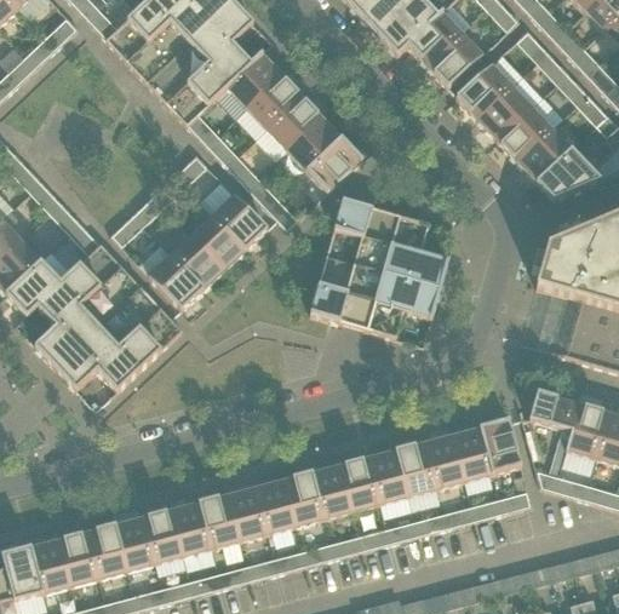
[(0,0),(0,26),(18,9),(10,0),(0,0)]
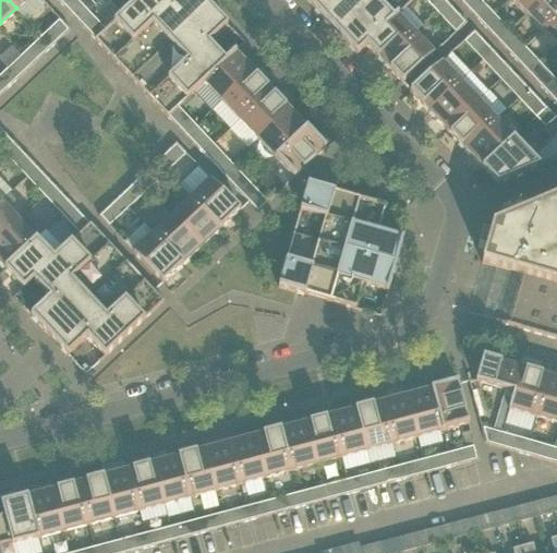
[(65,0),(64,1),(79,16),(88,8),(82,0),(65,0)]
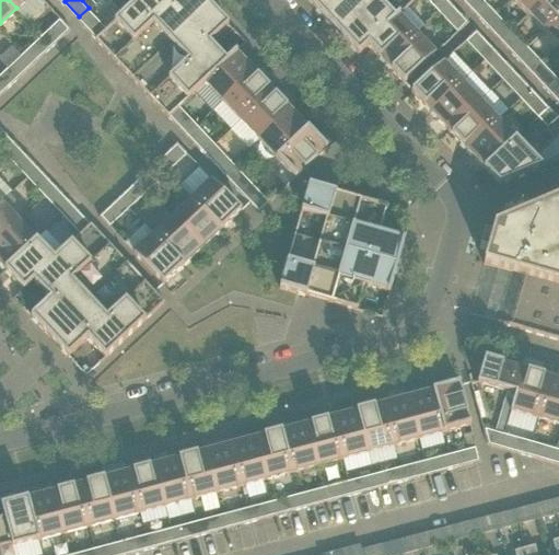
[(169,114),(178,104),(206,79),(204,78),(226,57),(210,39),(229,21),(209,0),(136,0),(134,2),(132,1),(105,26),(95,36),(169,114)]
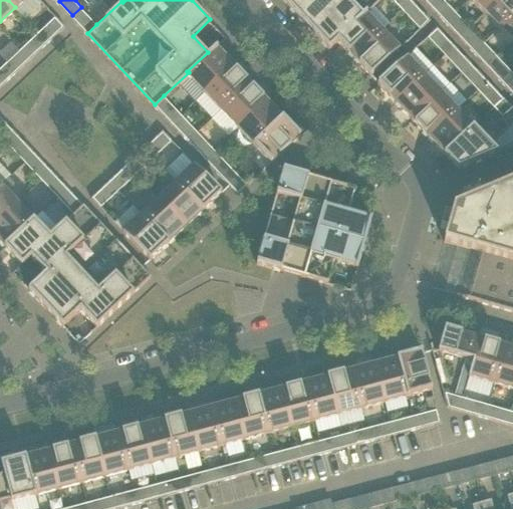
[(102,0),(111,10),(121,1),(122,2),(124,0),(102,0)]
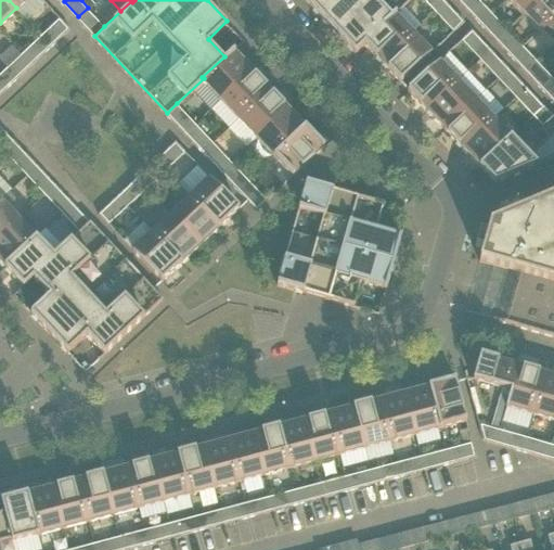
[(308,0),(356,50),(364,41),(363,40),(395,10),(396,11),(408,0),(308,0)]
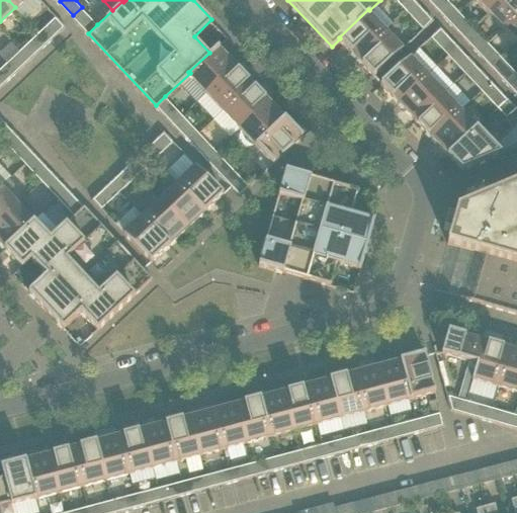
[(399,0),(407,9),(416,0),(399,0)]
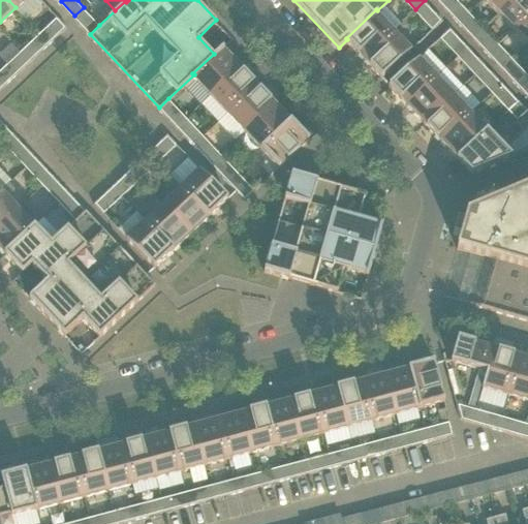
[(447,0),(444,3),(455,16),(463,7),(465,6),(459,0),(447,0)]
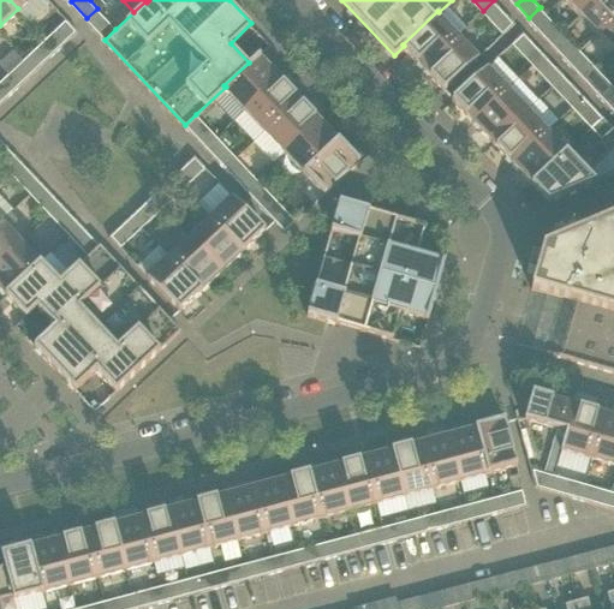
[(579,13),(592,0),(567,0),(579,13)]
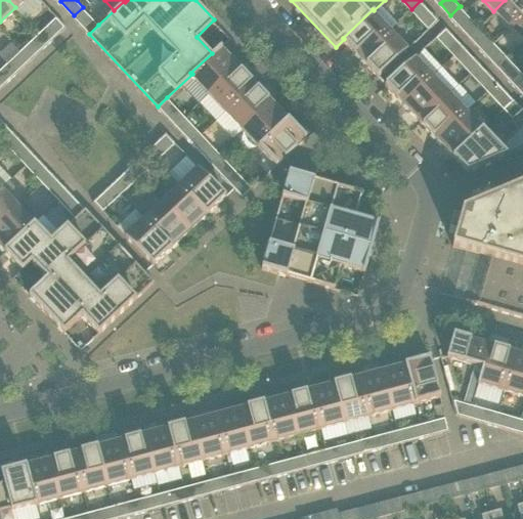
[(508,27),(522,11),(522,0),(505,0),(493,11),(508,27)]
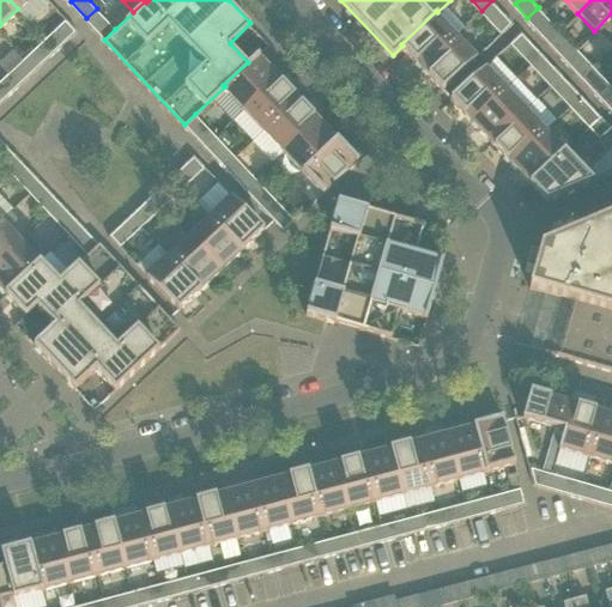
[(486,13),(485,14),(501,30),(510,20),(496,4),(486,13)]
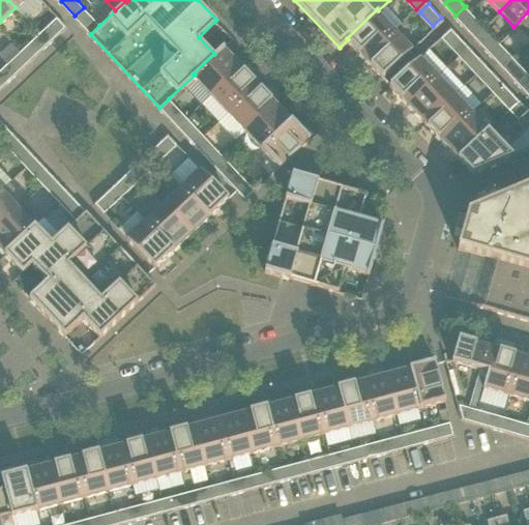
[(84,7),(75,16),(88,30),(97,21),(84,7)]
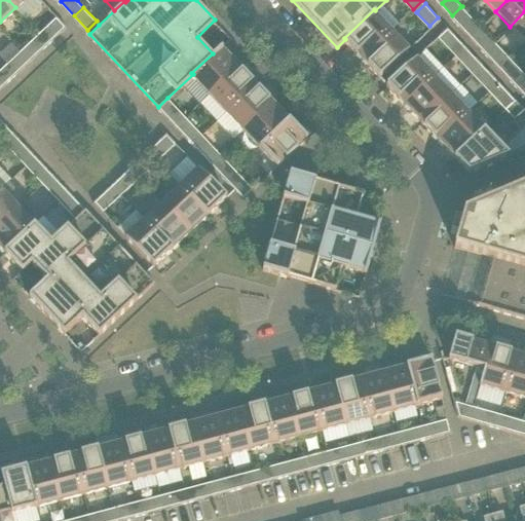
[(362,57),(391,28),(375,10),(374,9),(344,38),(345,39),(362,57)]
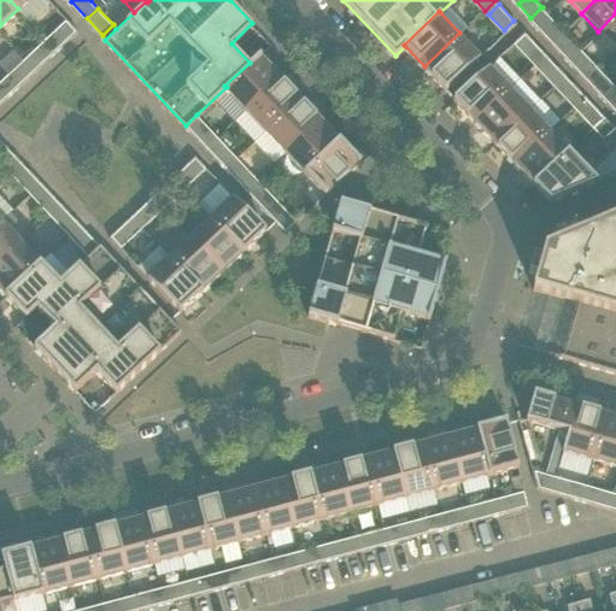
[(615,50),(615,13),(598,31),(615,50)]
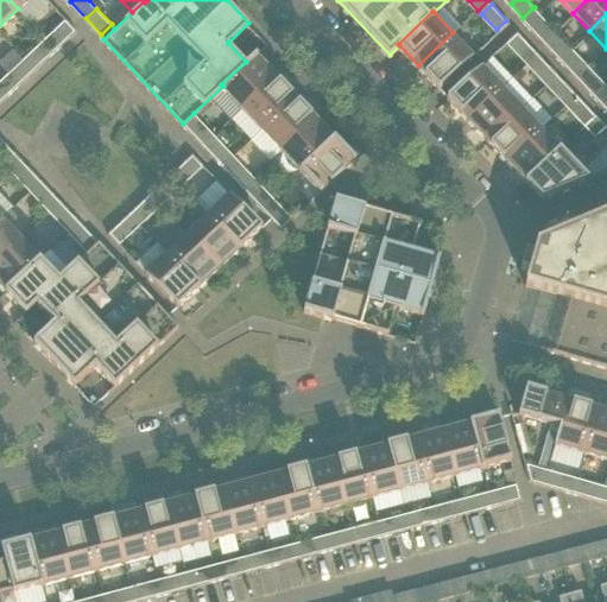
[(541,17),(531,26),(544,39),(554,31),(555,29),(543,16),(541,17)]
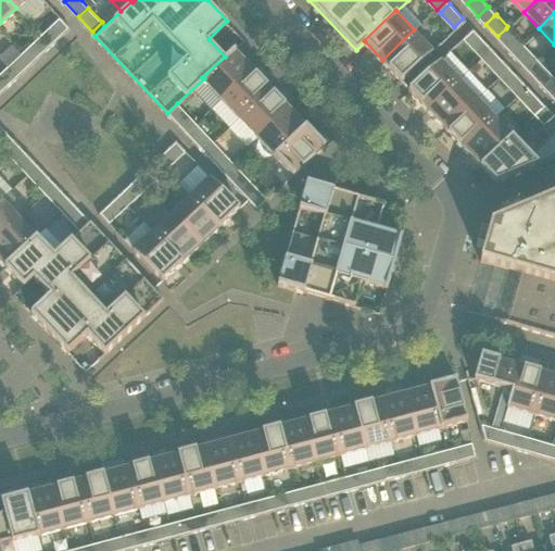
[(59,16),(45,29),(46,30),(53,39),(68,26),(59,16)]
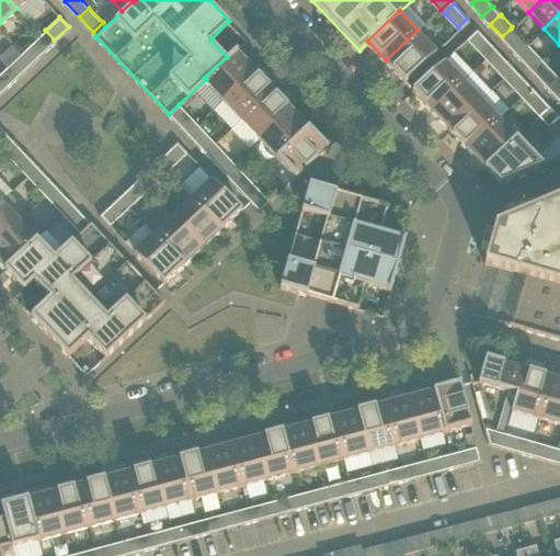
[(511,29),(502,36),(513,48),(522,40),(523,38),(512,26),(511,29)]
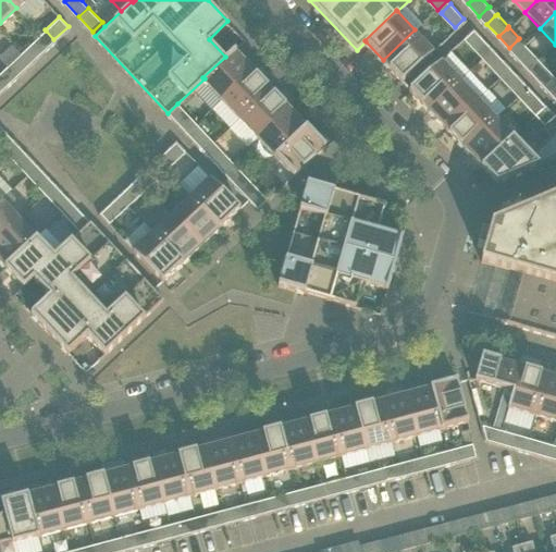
[(473,28),(465,37),(478,51),(479,51),(487,44),(473,28)]
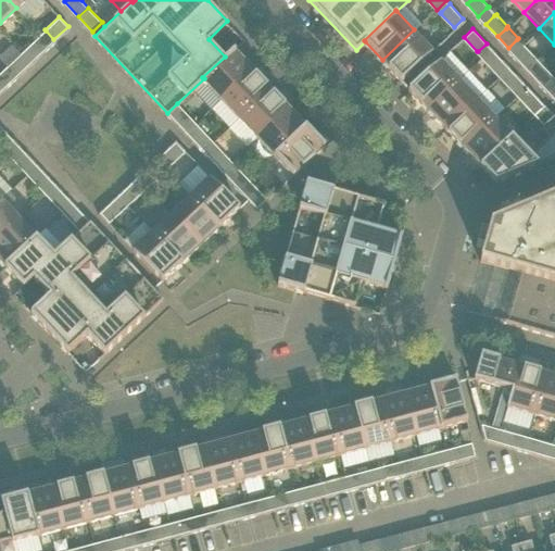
[(401,79),(432,49),(414,29),(382,60),(401,79)]
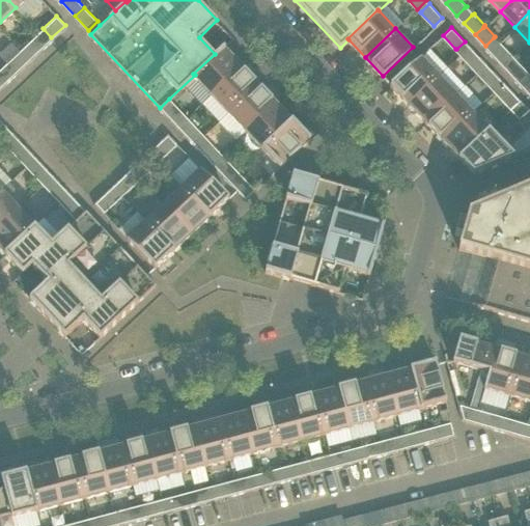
[(34,36),(21,49),(29,58),(44,45),(34,36)]
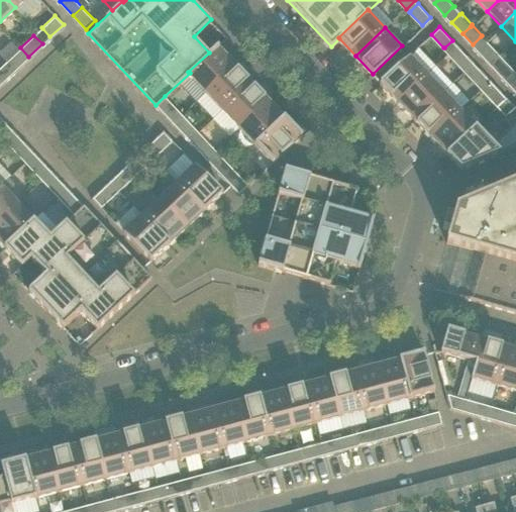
[(488,44),(480,53),(491,64),(499,56),(500,55),(490,43),(488,44)]
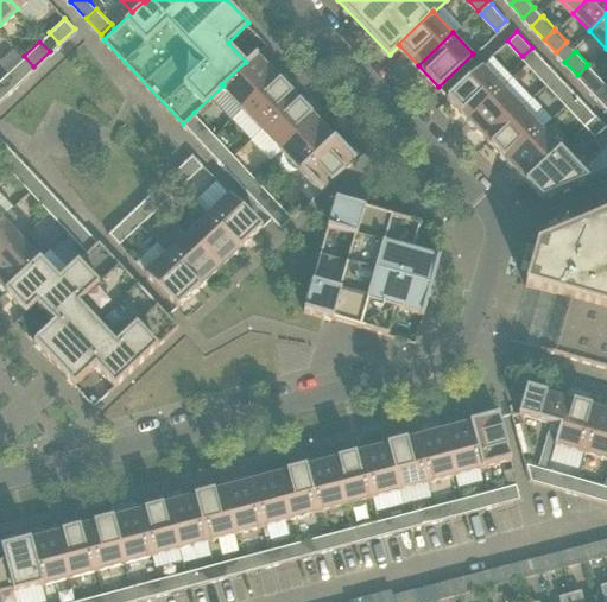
[(255,52),(246,62),(221,84),(223,86),(242,107),(277,74),(255,52)]
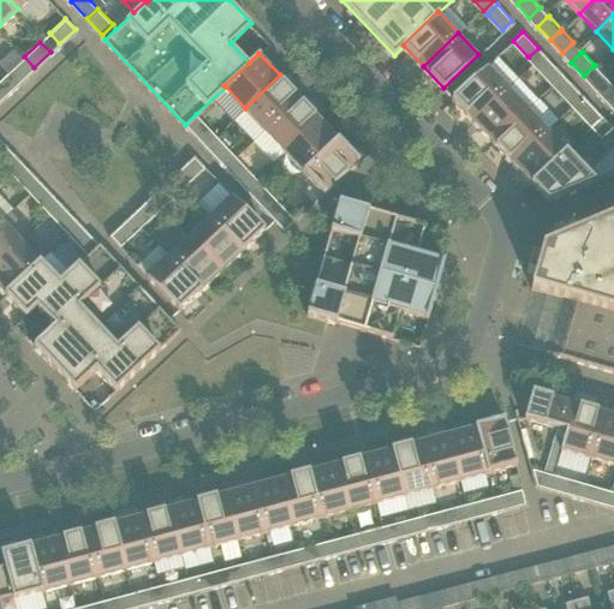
[(487,64),(452,96),(472,118),(507,84),(518,73),(499,53),(487,64)]
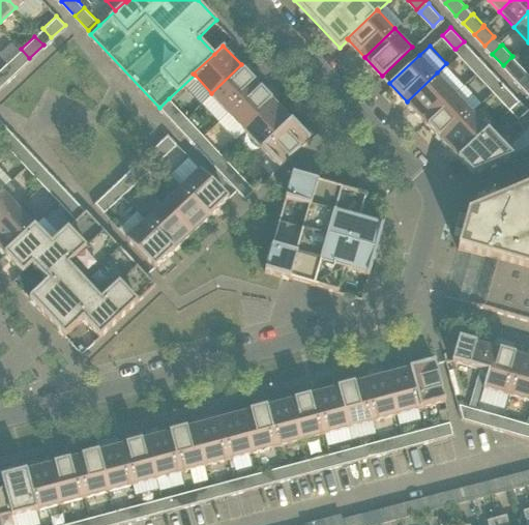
[(21,49),(6,62),(15,71),(29,58),(21,49)]
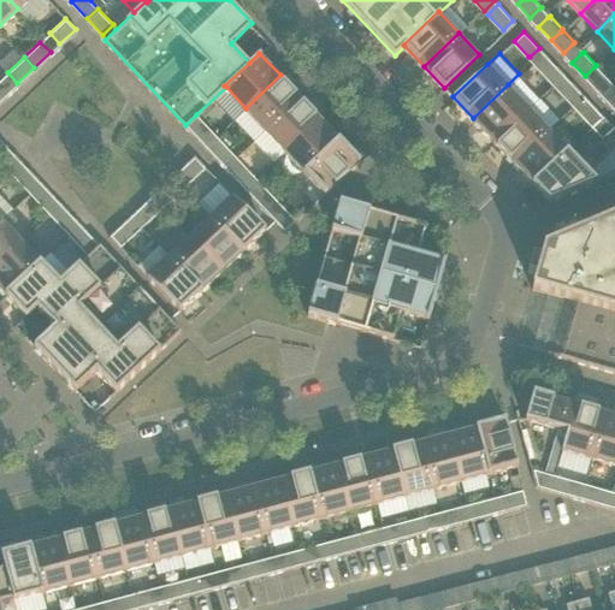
[(538,66),(537,66),(553,82),(562,72),(548,57),(538,66)]
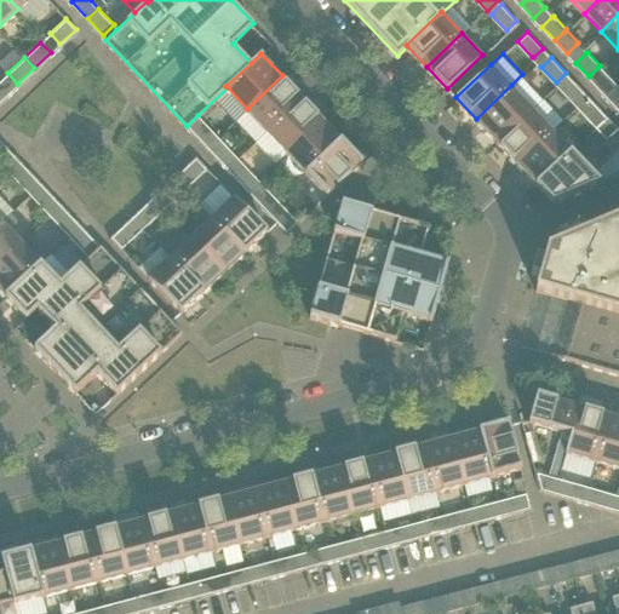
[(599,67),(589,76),(602,91),(612,81),(613,80),(600,66),(599,67)]
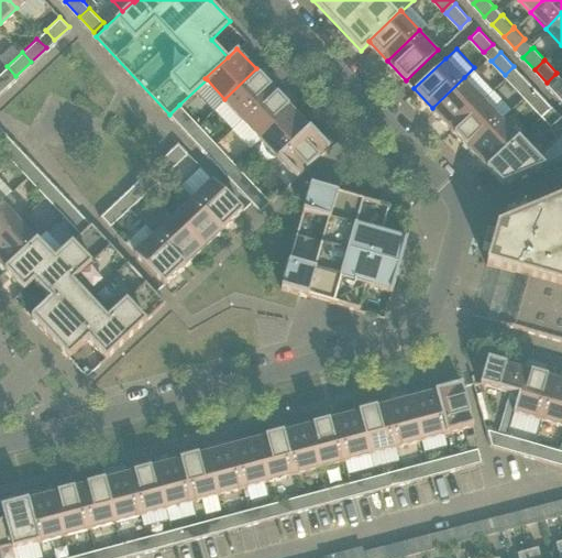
[(505,75),(519,90),(528,81),(514,66),(505,75)]
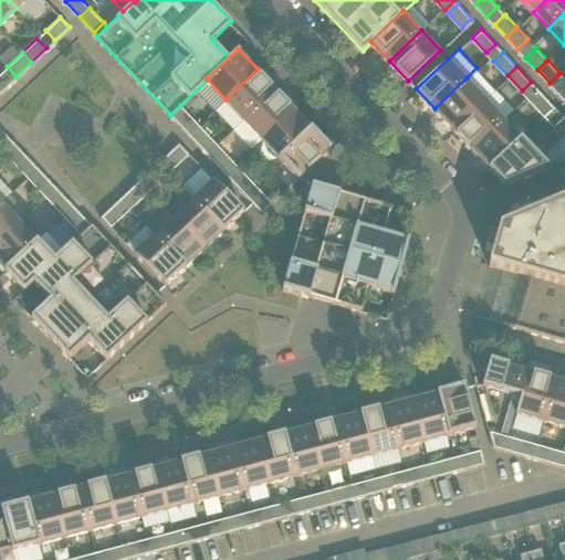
[(258,69),(226,99),(243,118),(276,88),(258,69)]
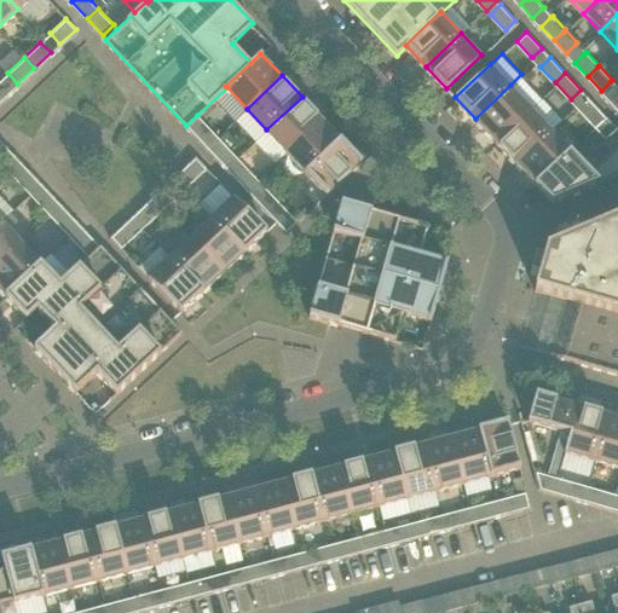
[(530,107),(510,85),(475,119),(495,139),(530,107)]
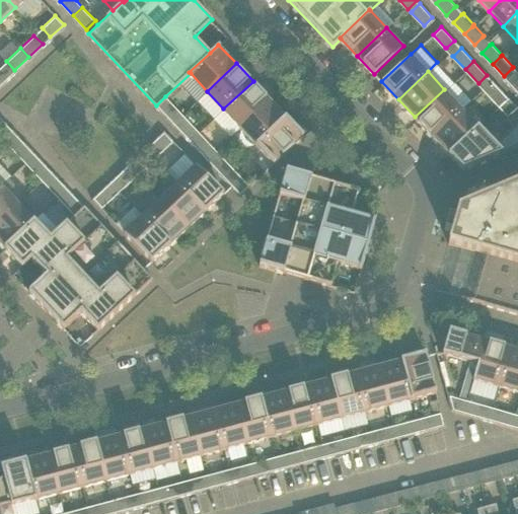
[(240,127),(270,98),(253,81),(223,108),(240,127)]
